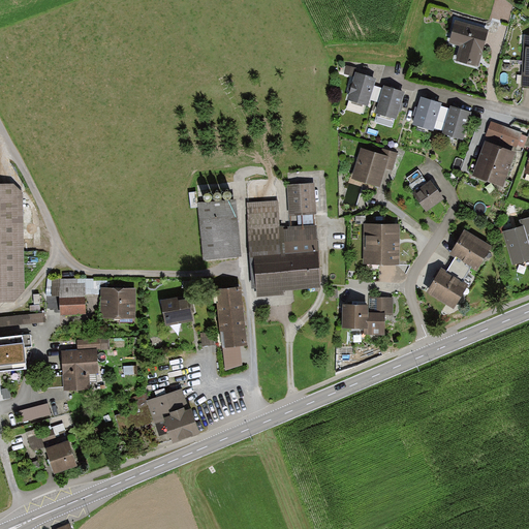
[(457,62),(474,68),(486,31),(457,23),(450,42),(461,45),(457,62)]
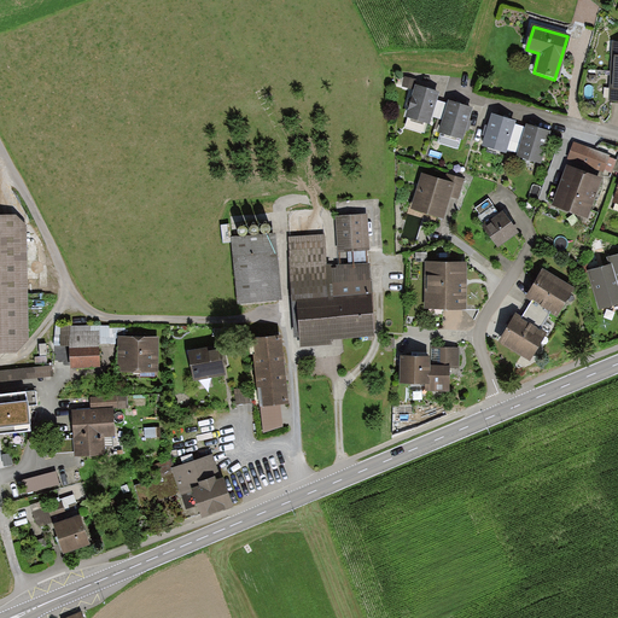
[(408,117),(426,123),(436,93),(418,88),(408,117)]
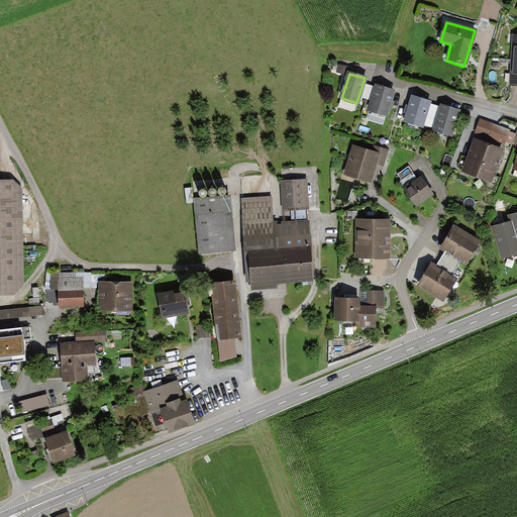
[(384,115),(393,91),(378,86),(370,110),(384,115)]
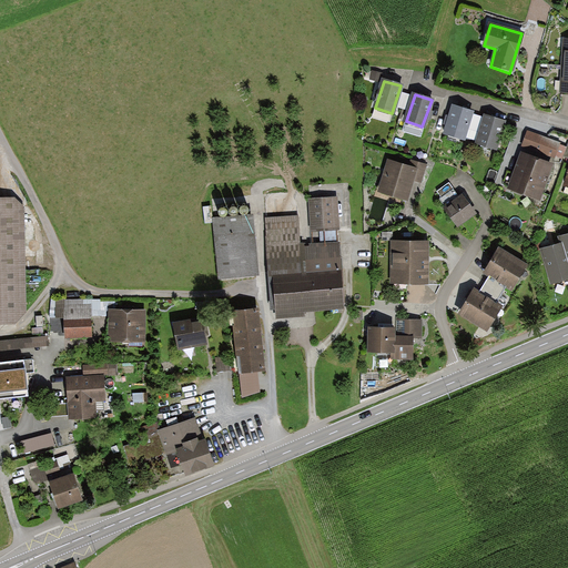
[(472,111),(452,105),(444,134),(464,140),(472,111)]
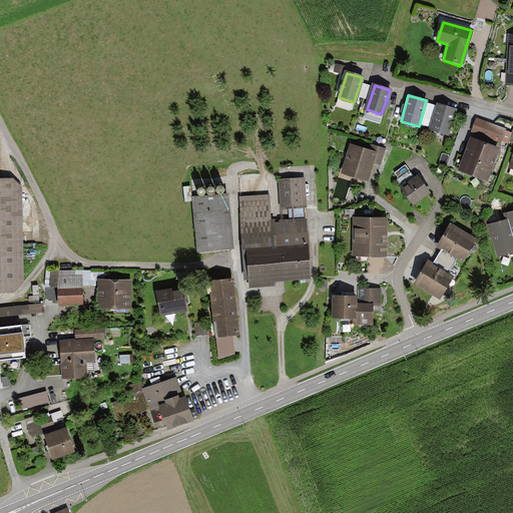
[(454,110),(437,104),(429,129),(446,135),(454,110)]
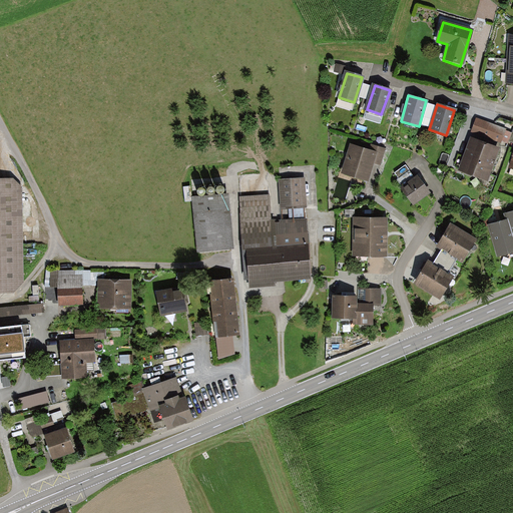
[(506,129),(477,118),(471,132),(501,144),(502,142),(507,144),(511,134),(505,131),(506,129)]
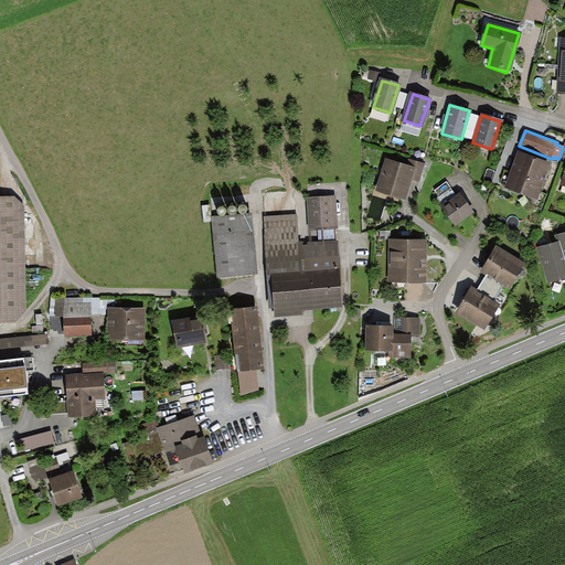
[(552,163),(519,151),(504,189),(537,201),(552,163)]
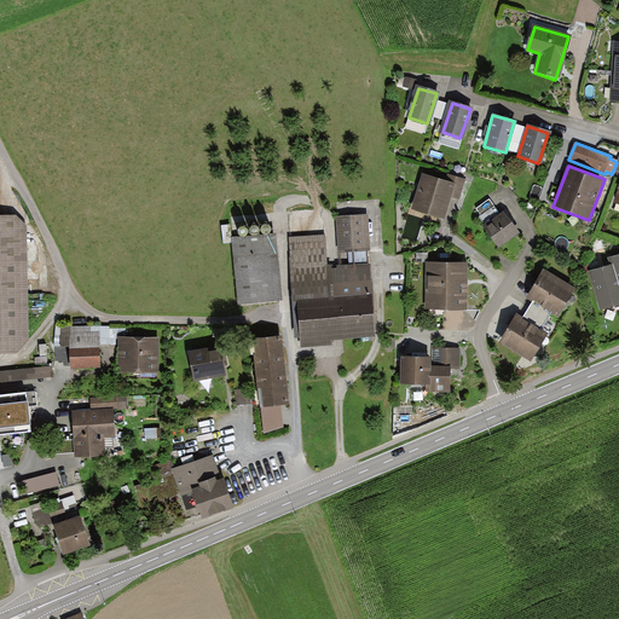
[(422,175),(412,208),(445,218),(451,197),(458,200),(464,180),(449,175),(446,183),(422,175)]
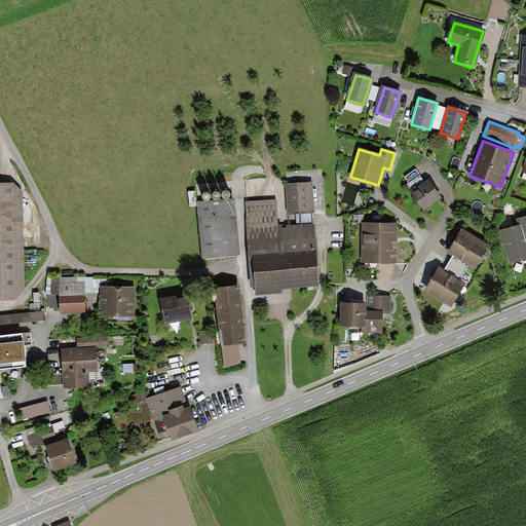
[(412,193),(424,211),(441,199),(428,181),(425,183),(415,170),(406,177),(410,183),(409,184),(414,191),(412,193)]
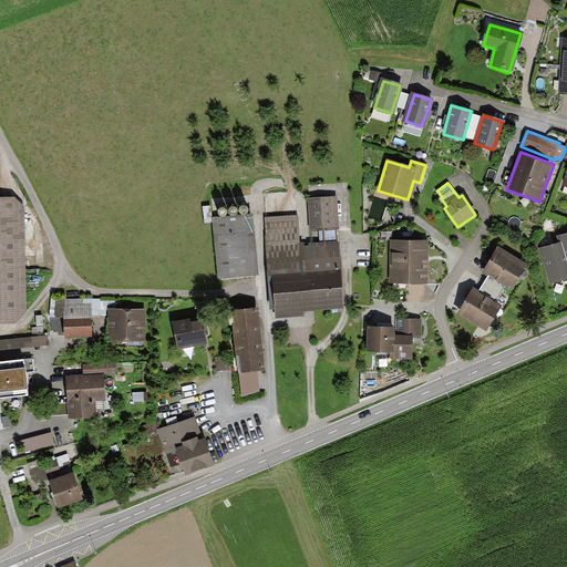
[(0,325),(14,325),(27,312),(23,206),(13,198),(0,198),(0,325)]
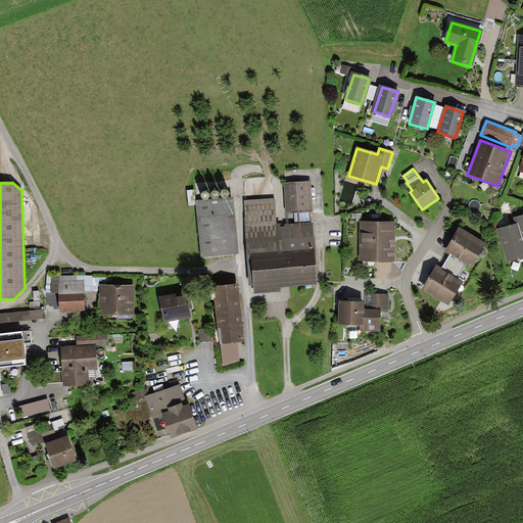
[(284,184),(285,212),(312,210),(310,183),(284,184)]
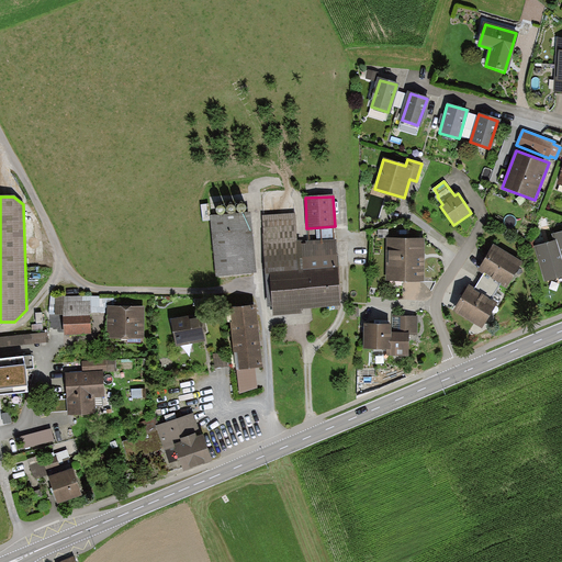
[(256,271),(250,213),(211,216),(217,276),(256,271)]
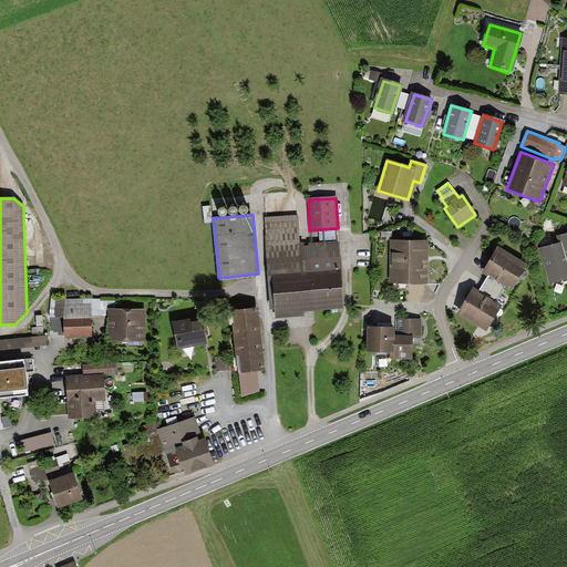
[(303,310),(344,308),(340,243),(297,245),(296,218),(267,220),(274,308),(277,308),(277,317),(305,316),(303,310)]
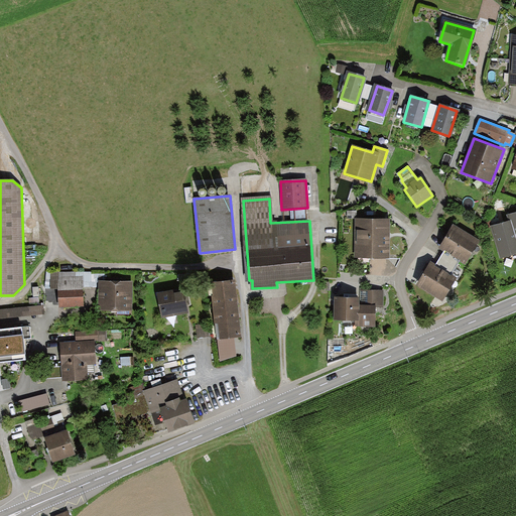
[(391,220),(356,220),(356,259),(391,259),(391,220)]
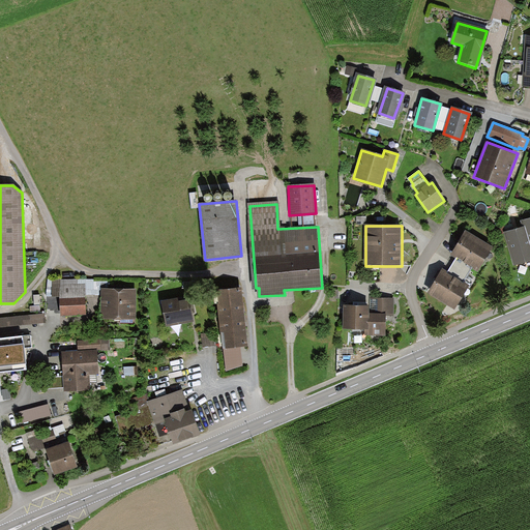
[(529,246),(524,227),(504,233),(513,266),(529,261),(529,246)]
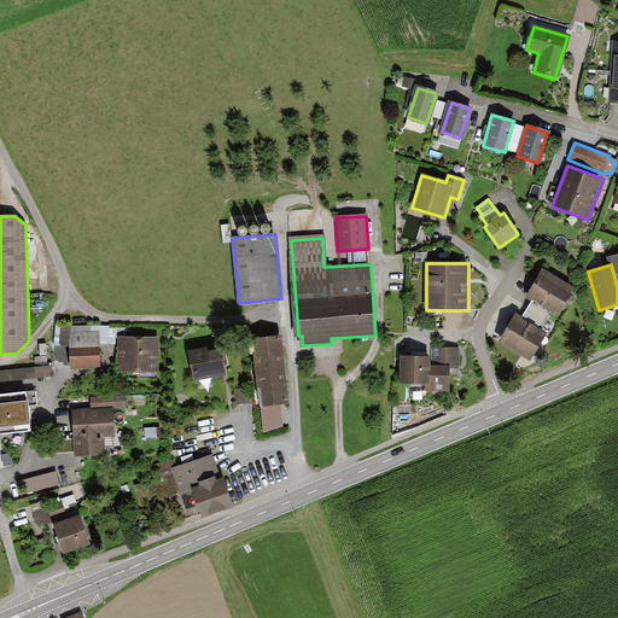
[(543,268),(526,296),(534,299),(553,310),(558,315),(575,287),(543,268)]
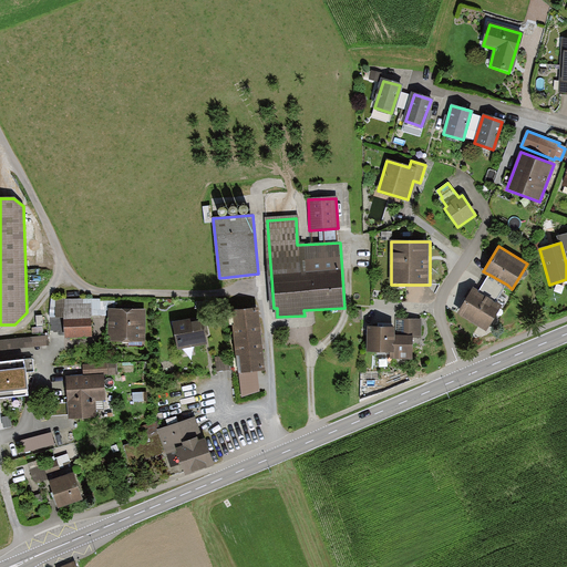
[(478,291),(496,302),(507,285),(490,275),(478,291)]
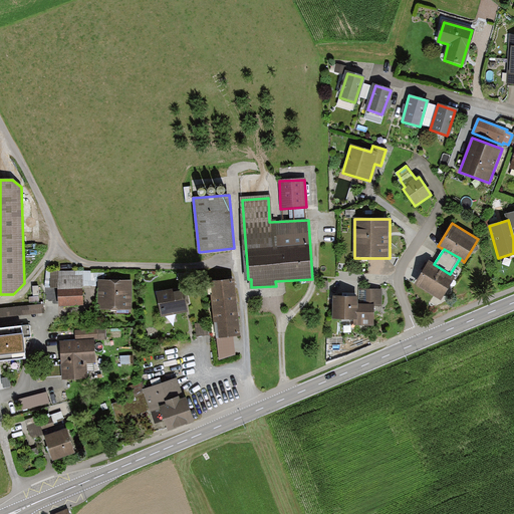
[(416,284),(442,301),(456,278),(450,274),(434,264),(430,262),(416,284)]
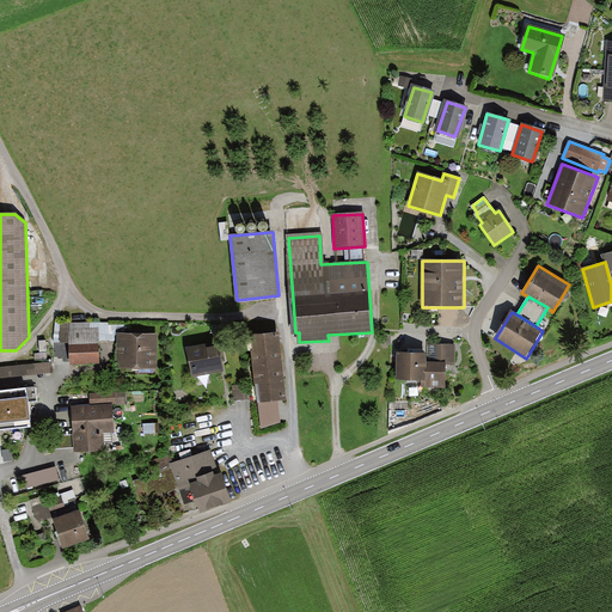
[(60,363),(95,363),(93,323),(59,323),(60,363)]
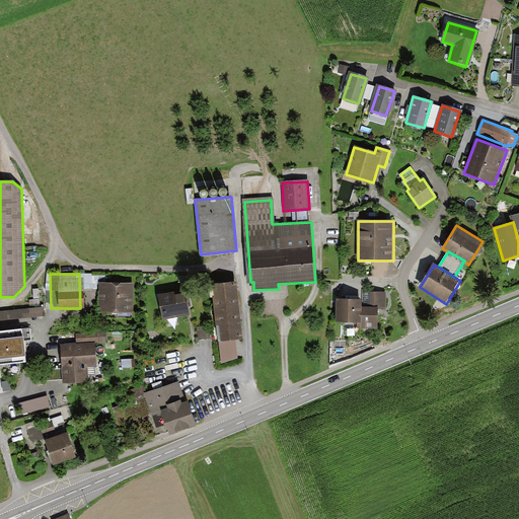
[(213,299),(215,321),(241,318),(237,284),(214,287),(216,299),(213,299)]
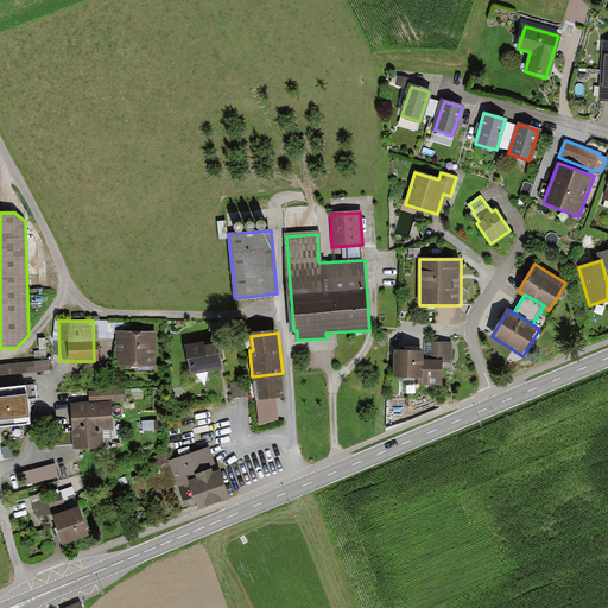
[(151,334),(115,334),(116,366),(152,365),(151,334)]
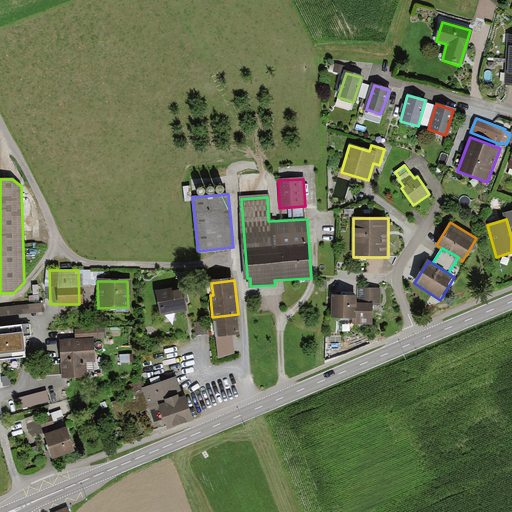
[(160,315),(185,311),(184,303),(186,303),(184,288),(157,292),(160,315)]
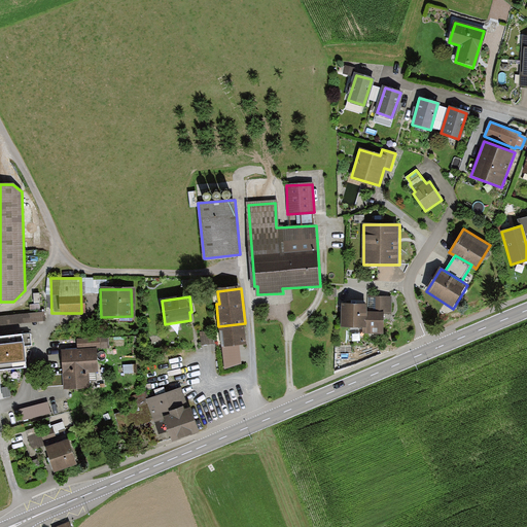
[(389,297),(375,297),(374,313),(381,313),(389,314),(389,297)]
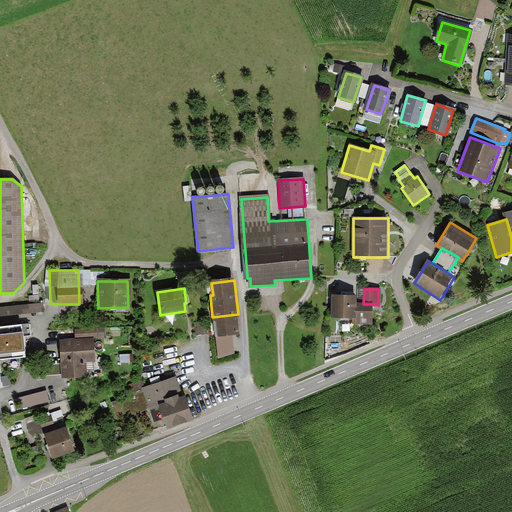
[(355,297),(332,296),(331,318),(354,319),(354,324),(370,324),(370,304),(363,304),(354,304),(355,297)]
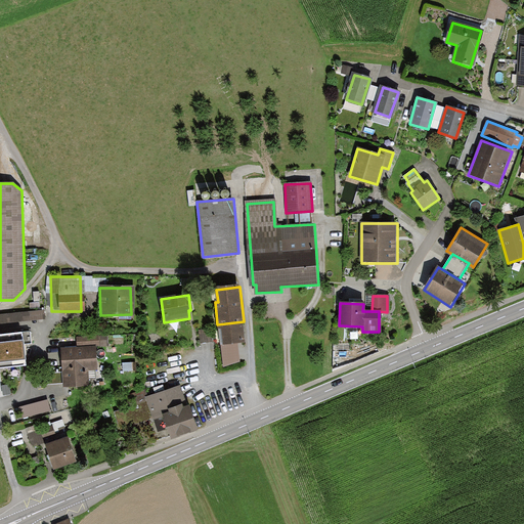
[(41,311),(0,314),(0,369),(27,367),(25,345),(32,345),(30,333),(0,335),(0,325),(42,321),(41,311)]
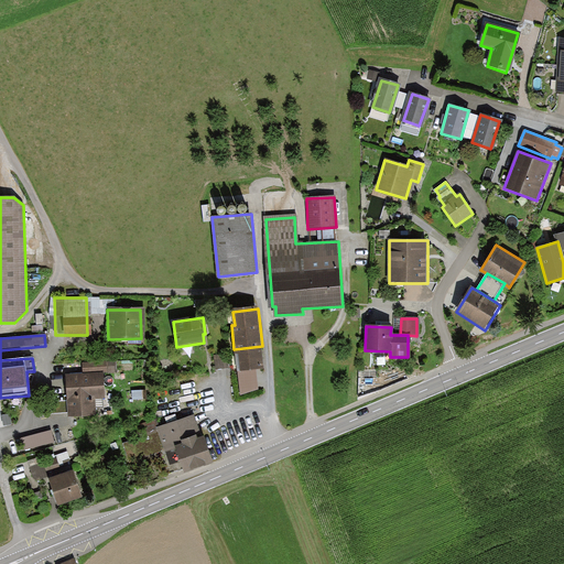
[(234,349),(240,394),(259,388),(257,370),(266,369),(262,346),(234,349)]
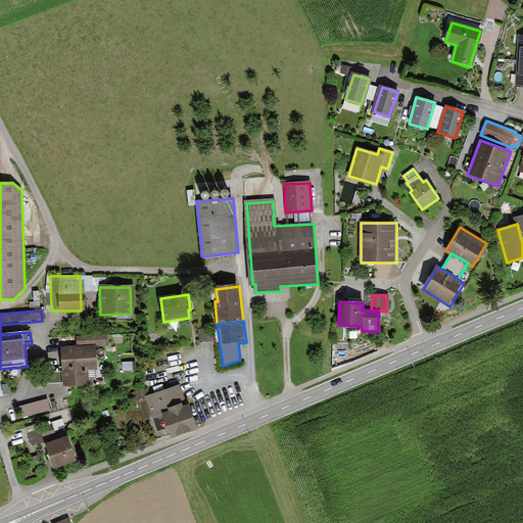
[(210,329),(198,330),(199,342),(211,340),(210,329)]
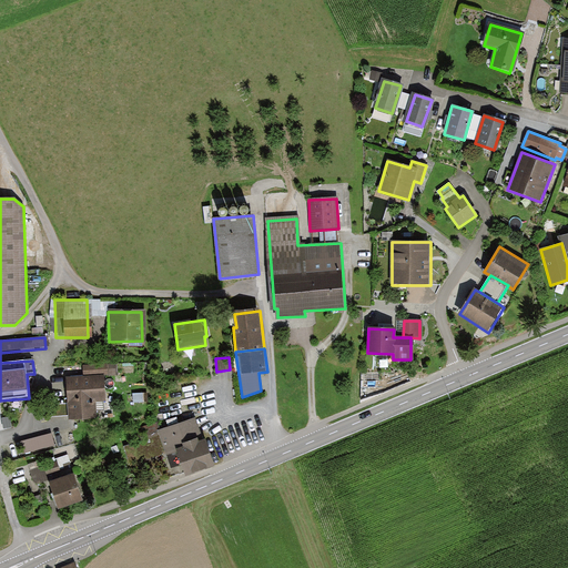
[(83,376),(67,376),(69,421),(98,418),(98,412),(104,411),(104,403),(107,403),(105,376),(118,375),(117,364),(83,366),(83,376)]
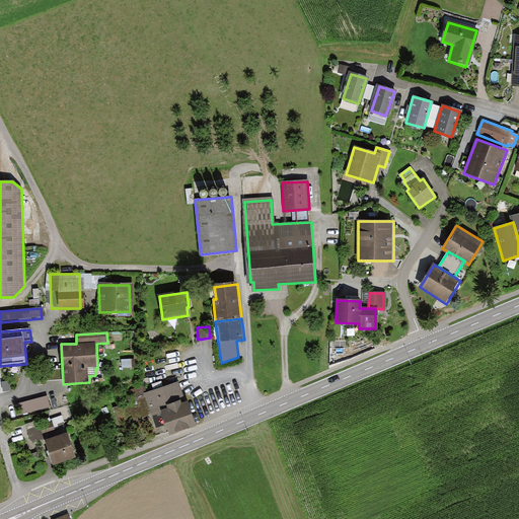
[(178,380),(146,392),(144,386),(116,397),(126,424),(150,415),(158,435),(167,432),(170,436),(196,426),(178,380)]
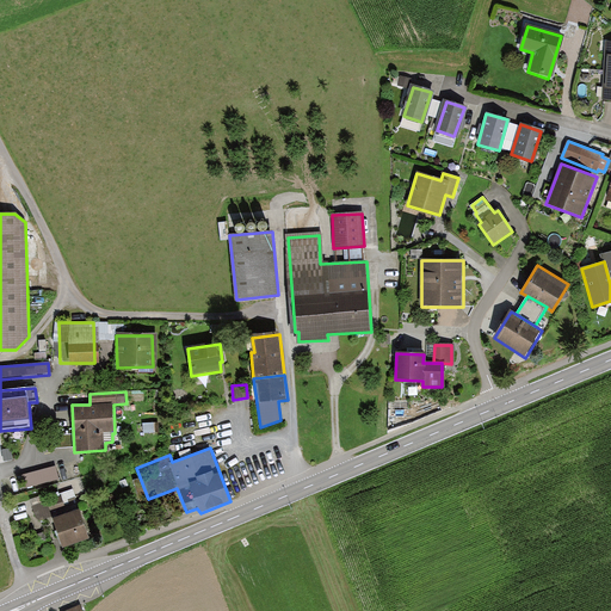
[(12,449),(2,451),(4,462),(13,461),(12,449)]
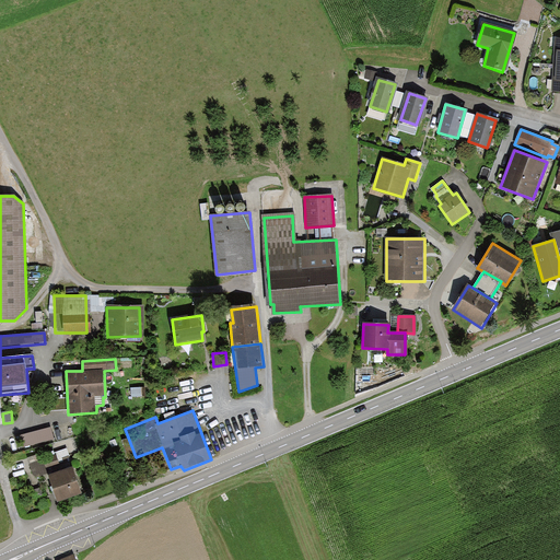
[(21,431),(22,445),(56,440),(54,427),(21,431)]
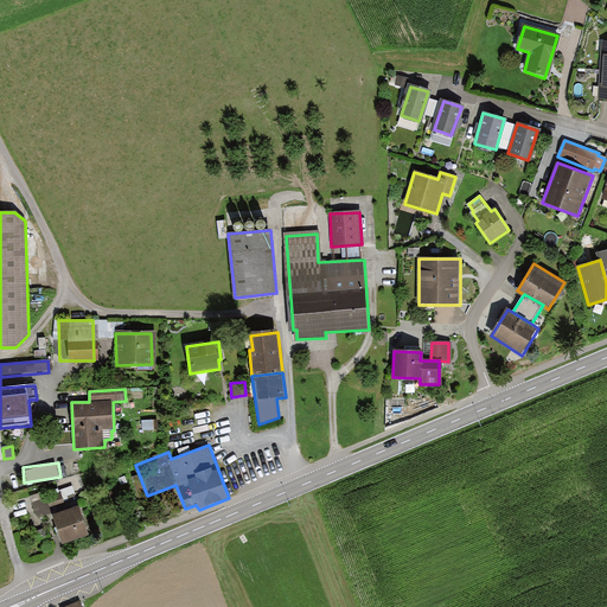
[(59,493),(32,503),(38,518),(51,513),(52,518),(68,512),(59,493)]
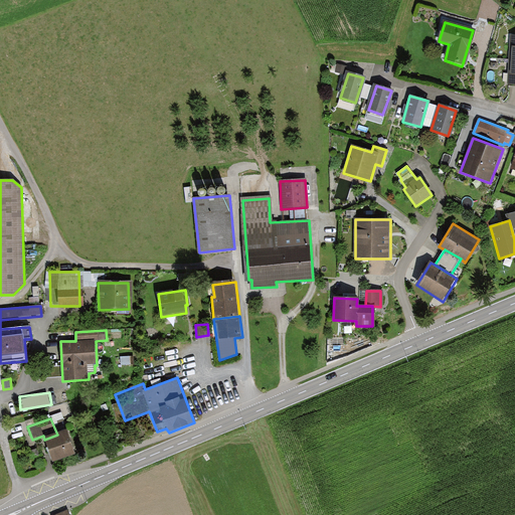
[(75,454),(66,431),(57,435),(44,440),(53,463),(75,454)]
